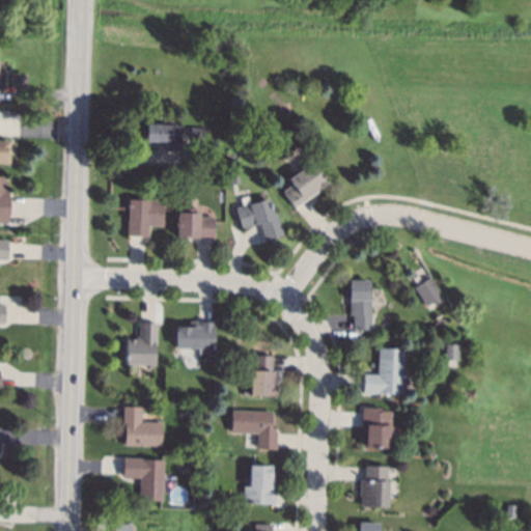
[(180,126),(179,142),(179,143),(174,143),(173,149),(173,150),(165,149),(165,148),(166,142),(158,142),(157,147),(146,146),(146,141),(144,141),(146,123),(180,126)]
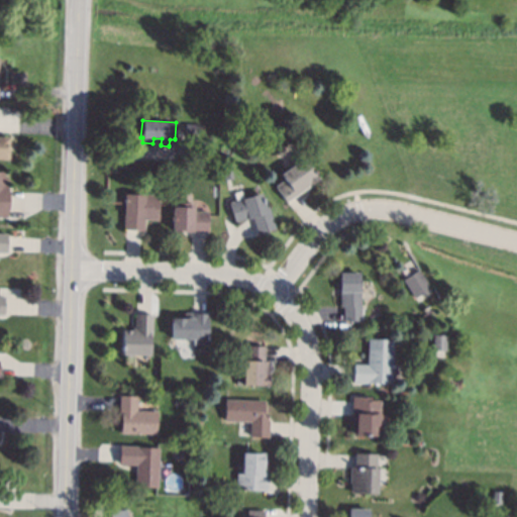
[(202,125),(201,136),(186,135),(187,124),(202,125)]
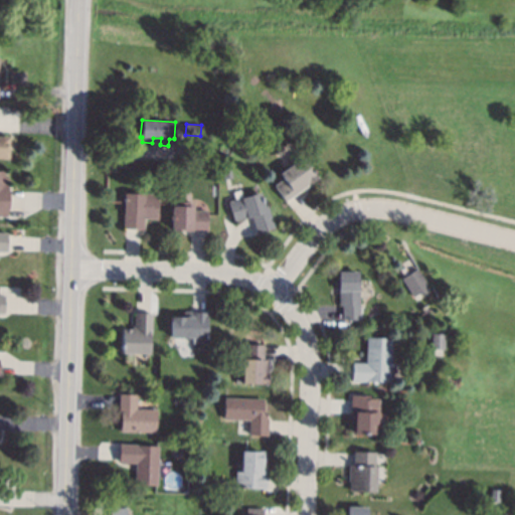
[(0,136),(9,137),(9,159),(0,158),(0,136)]
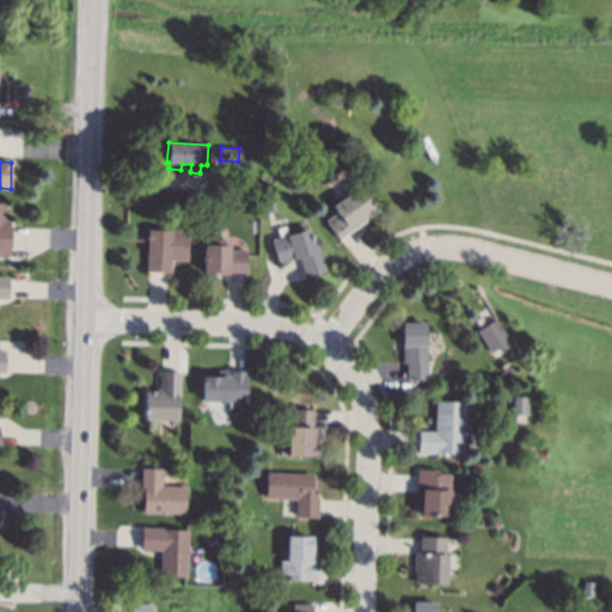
[(249,182),(230,182),(230,181),(230,167),(239,167),(249,167),(249,182)]
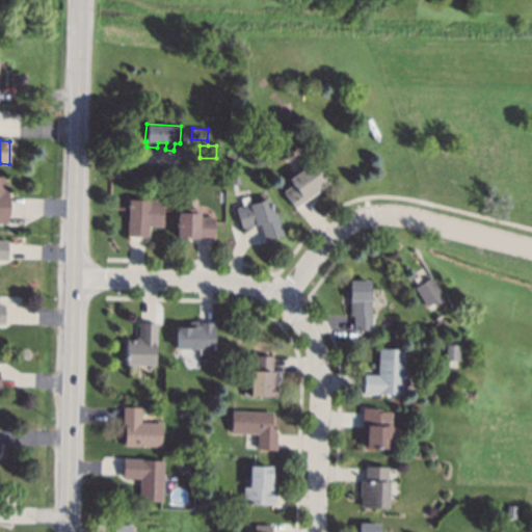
[(327,183),(329,182),(330,184),(308,200),(296,208),(295,208),(283,191),(293,185),(289,179),(312,162),(327,183)]
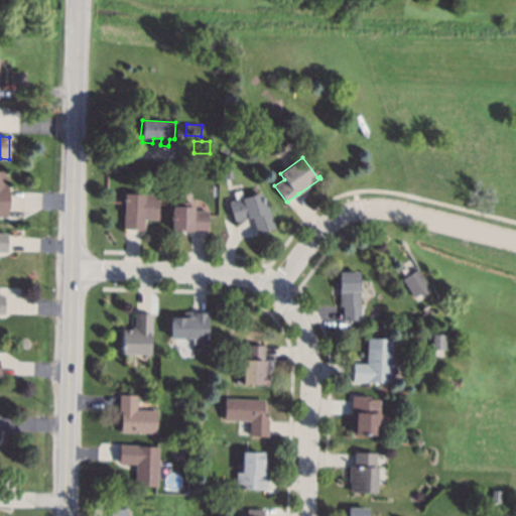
[(233,178),(225,180),(222,172),(230,169),(233,178)]
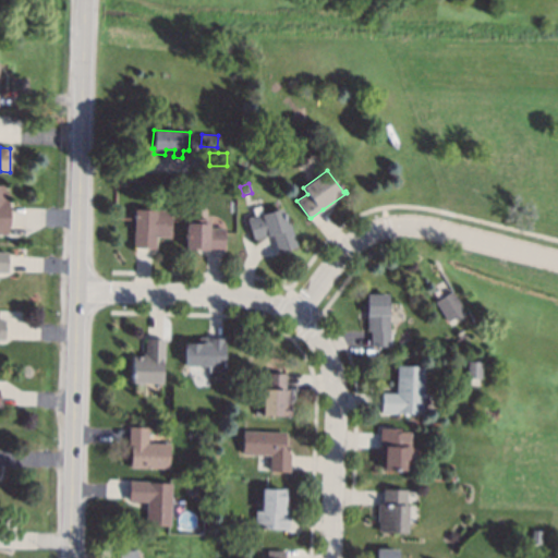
[(0,185),(4,185),(4,199),(9,199),(9,206),(9,207),(9,228),(7,228),(7,232),(7,235),(0,235),(0,185)]
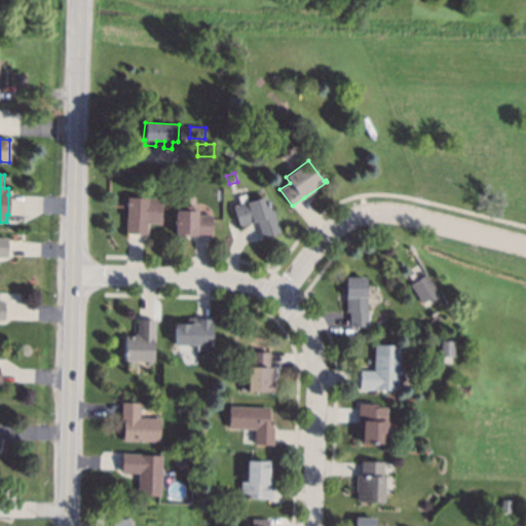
[(270,211),(273,210),(280,233),(262,238),(261,235),(258,224),(257,222),(239,227),(232,205),(249,200),(249,201),(266,196),(270,211)]
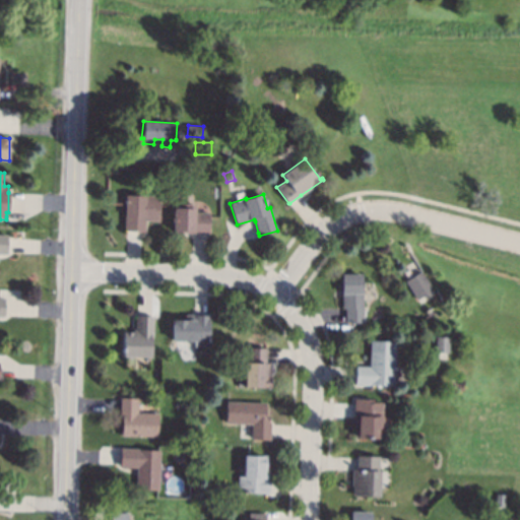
[(152,198),(159,198),(159,221),(145,221),(144,232),(141,232),(127,231),(124,231),(125,195),(143,195),(152,195),(152,198)]
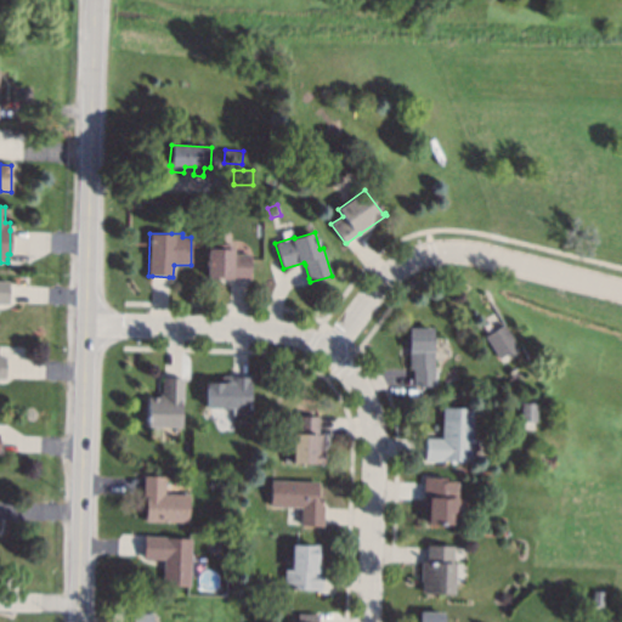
[(235,246),(233,254),(250,254),(250,259),(250,280),(248,280),(231,280),(207,278),(207,246),(207,244),(235,246)]
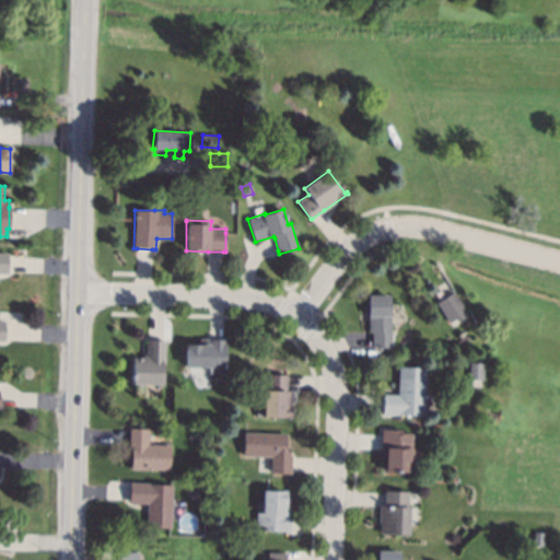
[(467,311),(468,311),(450,323),(436,303),(455,291),(467,311)]
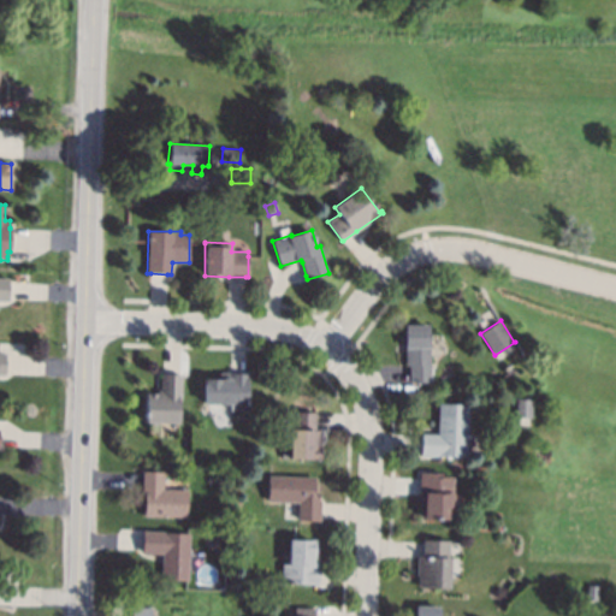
[(428,345),(430,345),(431,383),(412,383),(409,383),(409,366),(406,366),(406,365),(406,349),(404,325),(428,325),(428,345)]
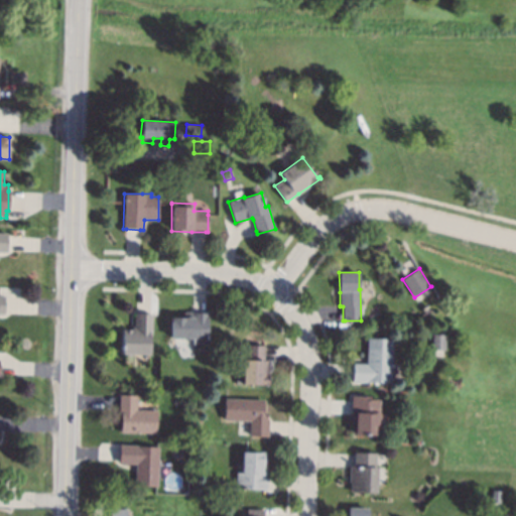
[(209,316),(208,316),(208,344),(191,344),(191,339),(171,339),(171,321),(170,321),(170,317),(183,317),(183,312),(191,312),(191,313),(192,313),(206,313),(209,313),(209,316)]
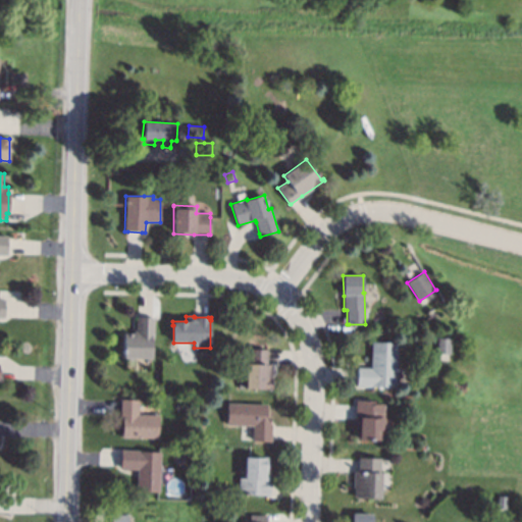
[(154,333),(152,333),(151,359),(123,358),(123,354),(122,354),(122,350),(123,350),(123,333),(134,333),(134,331),(136,331),(137,317),(153,317),(154,317),(154,333)]
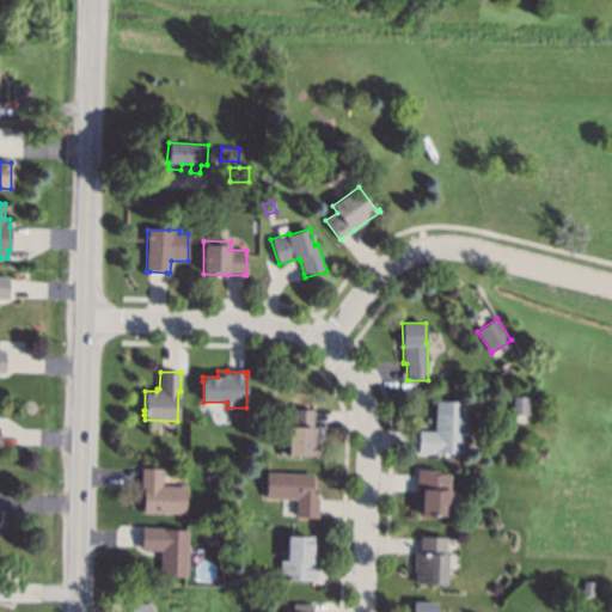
[(530,398),(528,415),(513,415),(514,397),(530,398)]
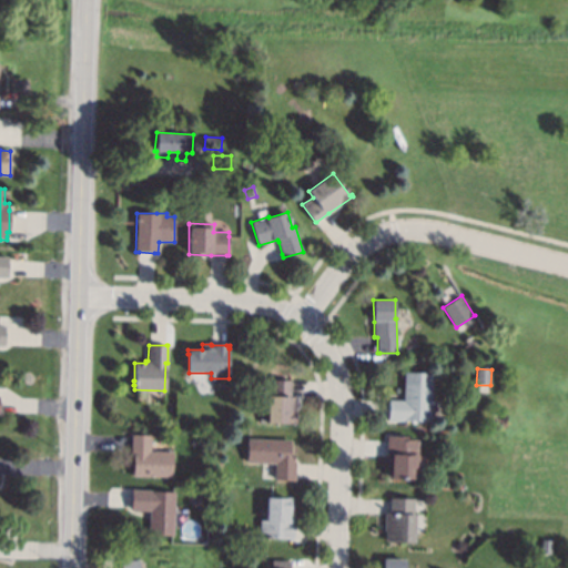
[(433,374),(430,422),(388,421),(388,419),(388,402),(389,399),(403,401),(404,373),(433,374)]
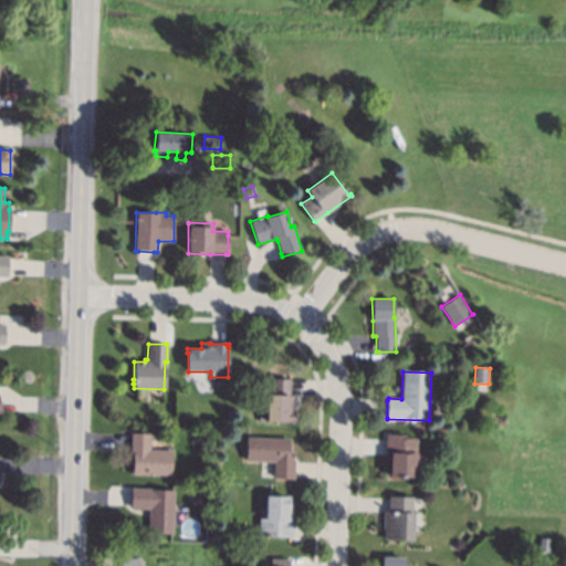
[(290,379),(290,396),(295,396),(294,410),(295,410),(294,422),(291,422),(265,421),(266,395),(270,395),(271,379),(290,379)]
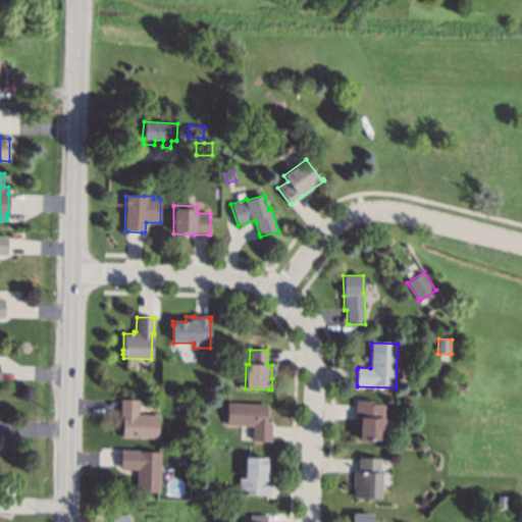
[(138,415),(158,415),(157,438),(121,437),(122,429),(119,429),(120,414),(120,401),(120,400),(138,400),(138,415)]
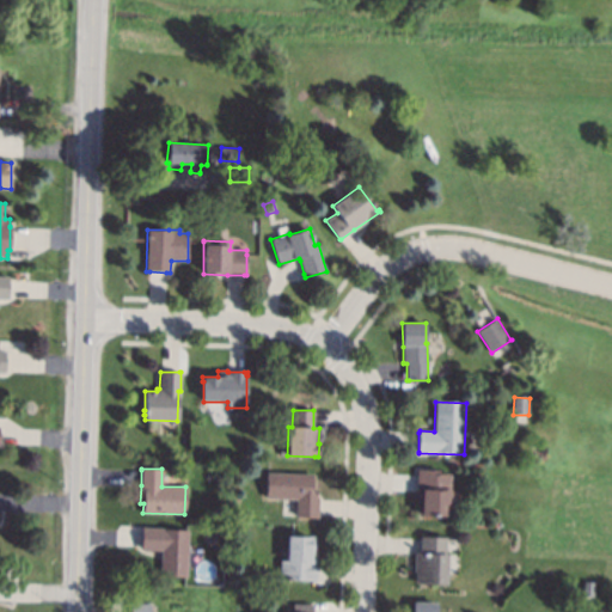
[(439,470),(439,475),(451,475),(448,516),(436,515),(436,516),(432,516),(432,515),(417,515),(417,493),(416,493),(416,490),(416,476),(417,470),(439,470)]
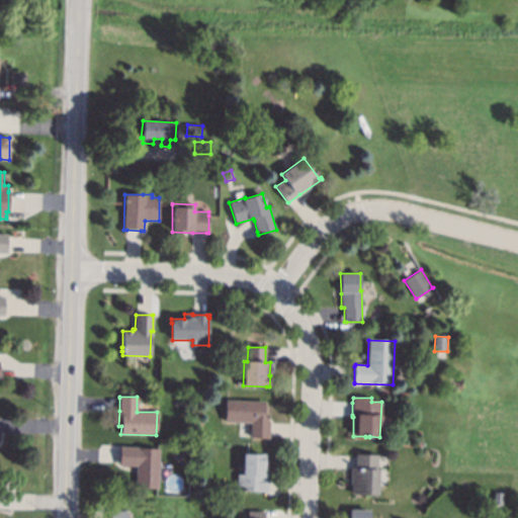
[(265,402),(265,414),(268,414),(268,421),(270,421),(269,423),(269,436),(269,438),(250,438),(251,423),(226,422),(226,400),(265,402)]
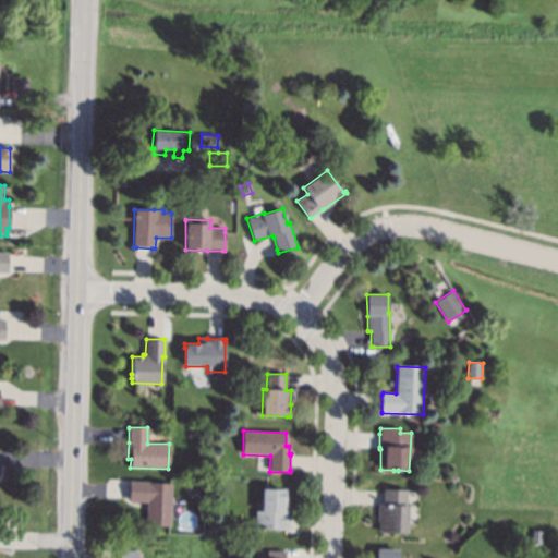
[(150,483),(168,483),(171,483),(170,526),(168,526),(146,525),(146,502),(129,501),(129,498),(129,485),(129,481),(150,482),(150,483)]
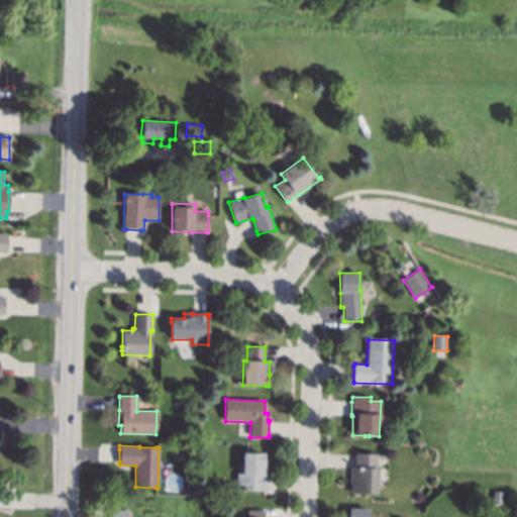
[(264,453),(264,466),(269,466),(268,475),(268,476),(268,492),(266,492),(264,492),(264,491),(236,490),(236,474),(242,474),(242,452),(264,453)]
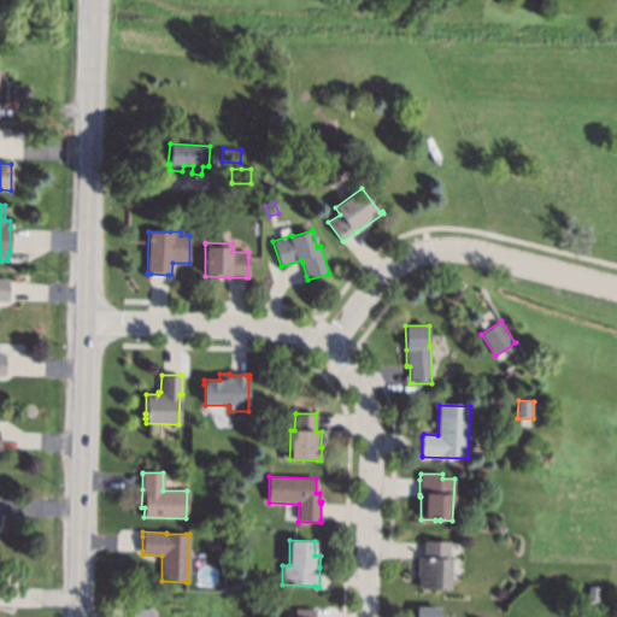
[(450,542),(448,589),(419,588),(419,577),(417,577),(418,558),(423,558),(424,542),(424,541),(450,542)]
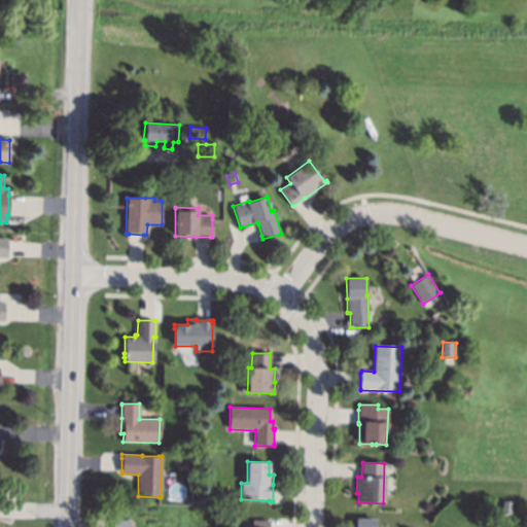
[(512,501),(512,513),(502,513),(502,501),(512,501)]
